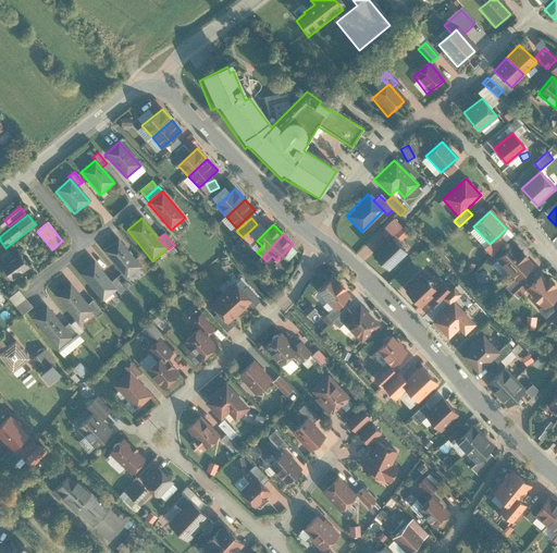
[(506,243),(499,235),(490,244),(484,249),(491,256),(506,243)]
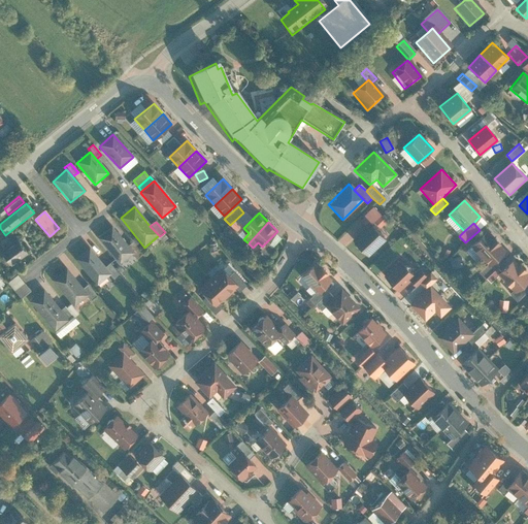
[(369,224),(353,240),(369,256),(386,239),(369,224)]
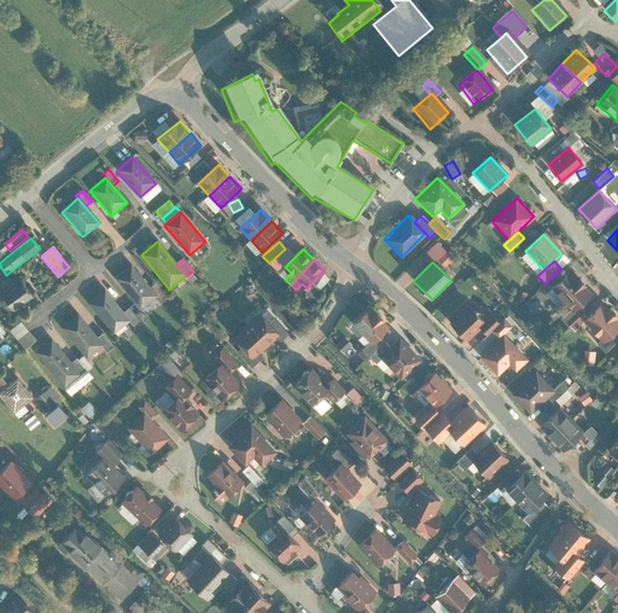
[(150,290),(130,268),(115,281),(140,310),(156,297),(150,290)]
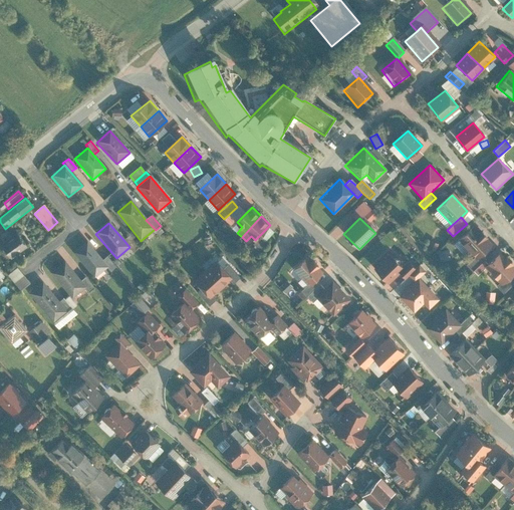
[(490,244),(472,226),(458,240),(474,256),(476,258),(481,253),(490,244)]
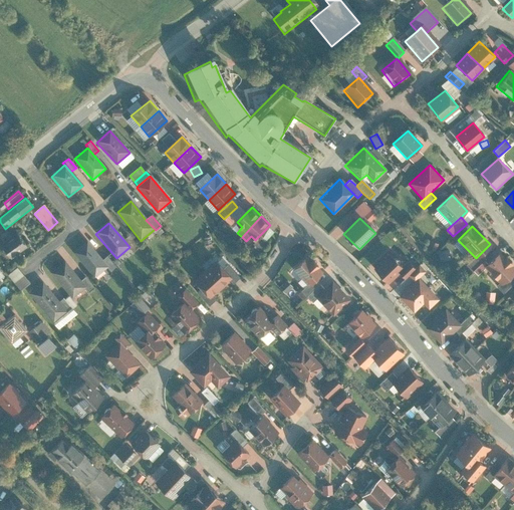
[(264,232),(268,238),(274,234),(270,229),(264,232)]
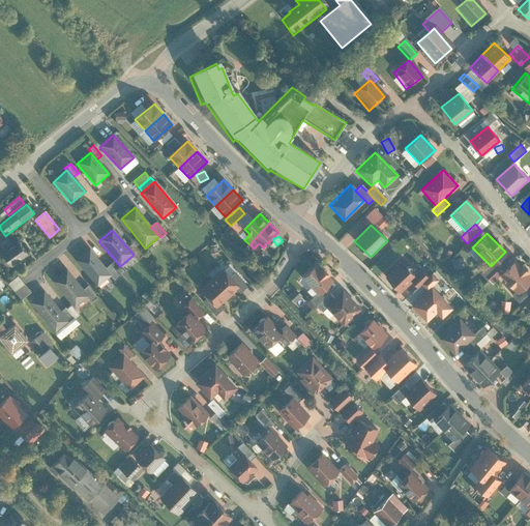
[(1,253),(11,267),(28,255),(18,241),(1,253)]
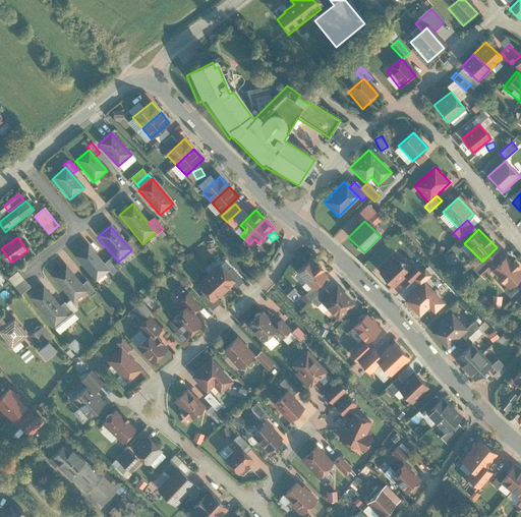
[(126,244),(131,250),(135,255),(140,251),(130,240),(126,244)]
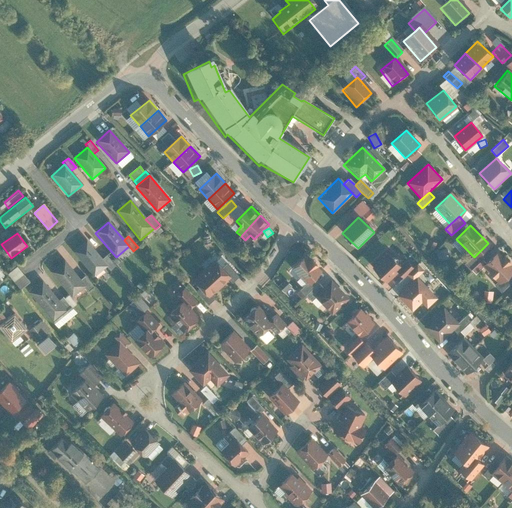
[(259,251),(266,243),(259,237),(253,244),(259,251)]
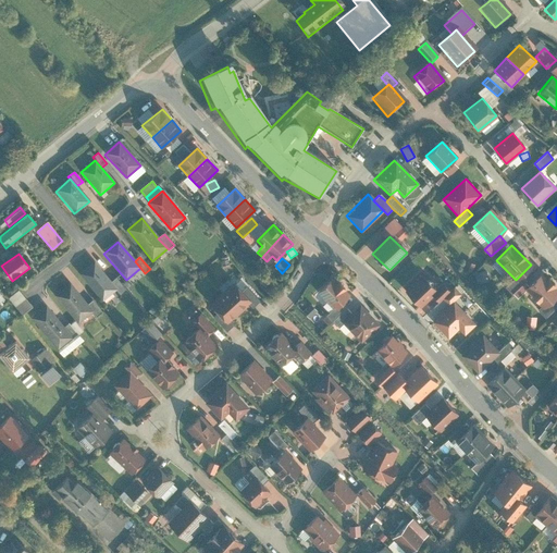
[(496,261),(492,266),(499,273),(504,269),(496,261)]
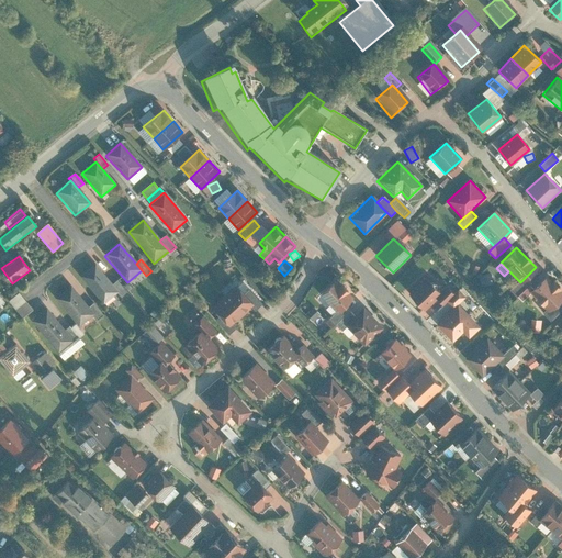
[(112,286),(94,266),(80,278),(103,304),(116,293),(117,292),(112,286)]
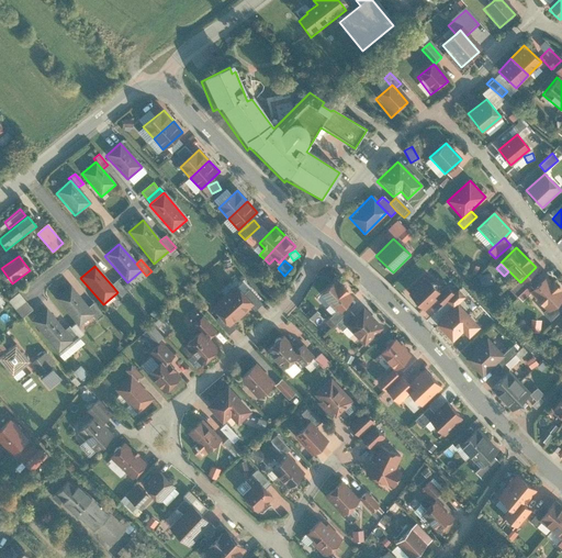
[(490,276),(480,278),(482,287),(492,285),(490,276)]
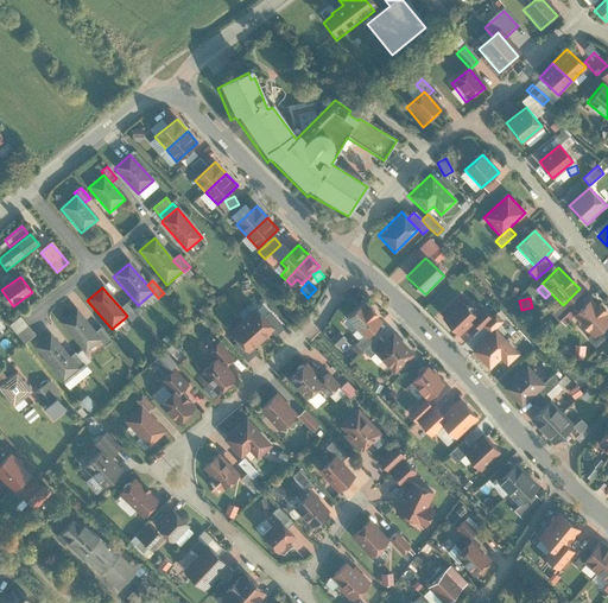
[(575,306),(569,299),(563,305),(561,303),(550,312),(558,322),(575,306)]
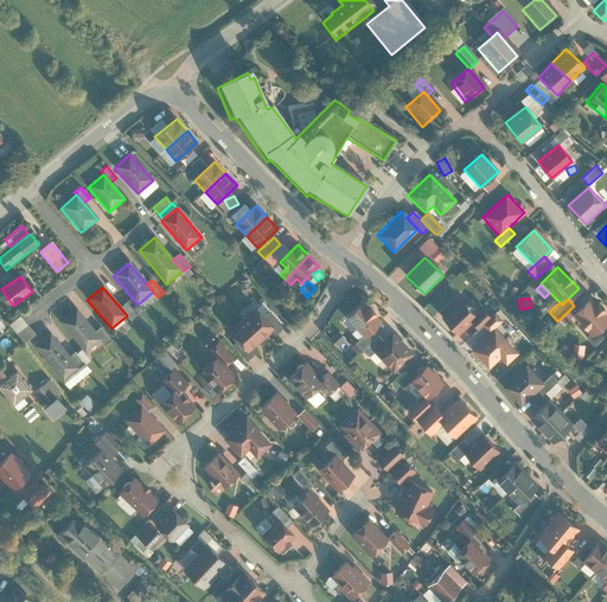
[(459,301),(442,316),(458,334),(471,322),(475,318),(459,301)]
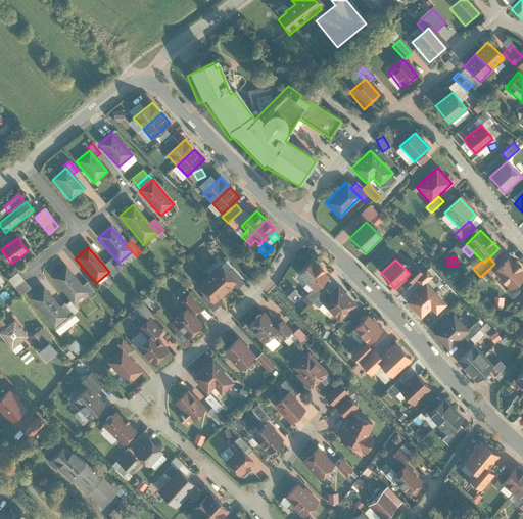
[(522,276),(522,274),(509,260),(493,274),(508,288),(509,290),(521,278),(522,276)]
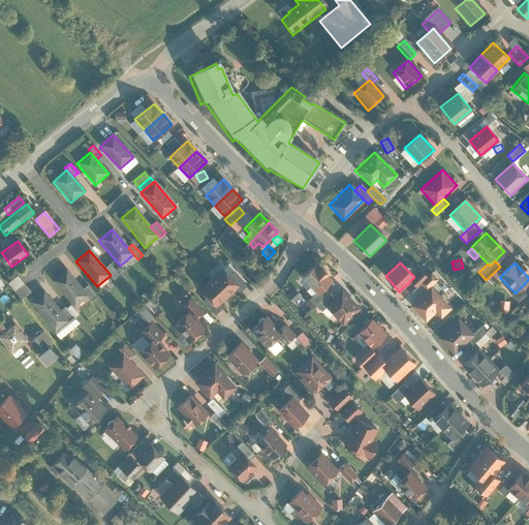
[(317,264),(303,278),(317,294),(333,279),(317,264)]
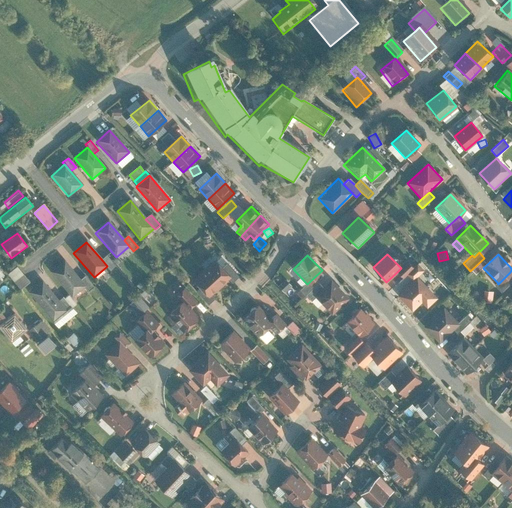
[(106,256),(102,260),(107,266),(106,267),(112,272),(116,268),(106,256)]
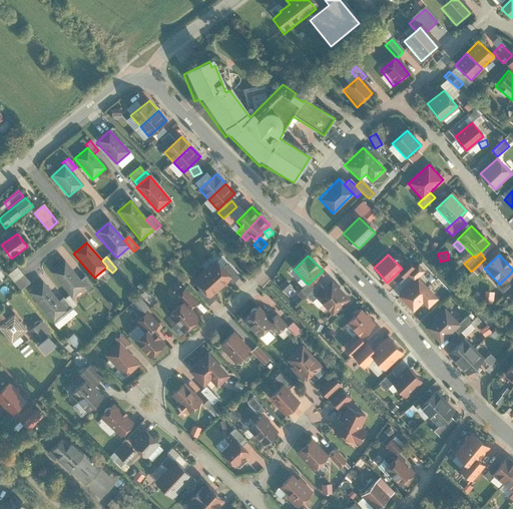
[(214,261),(204,270),(222,288),(229,281),(232,279),(223,269),(214,261)]
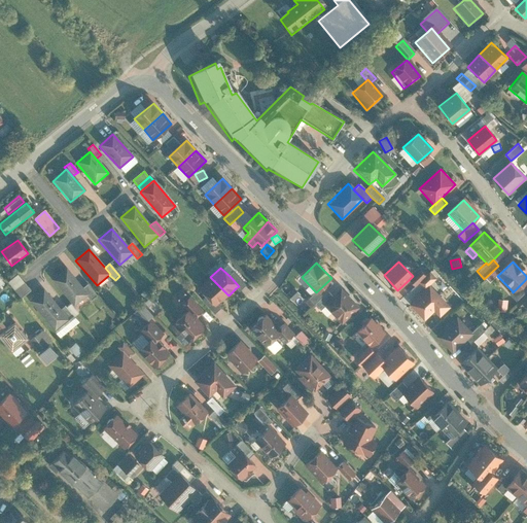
[(82,289),(66,270),(51,281),(73,307),(86,295),(82,289)]
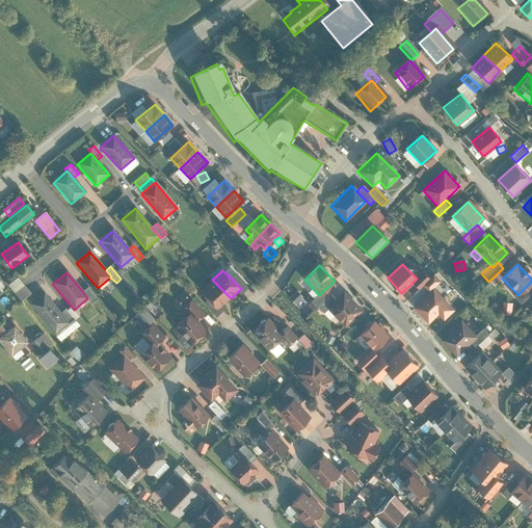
[(423,273),(417,279),(413,283),(419,289),(422,286),(429,279),(423,273)]
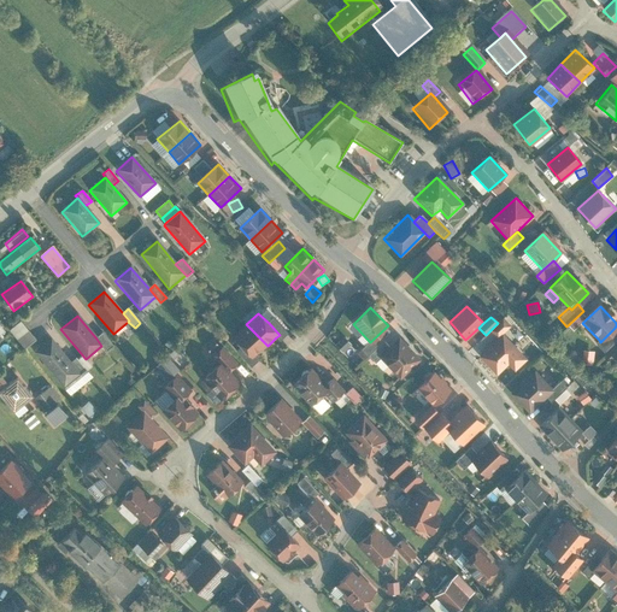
[(274,318),(269,323),(280,335),(276,337),(281,342),(288,334),(274,318)]
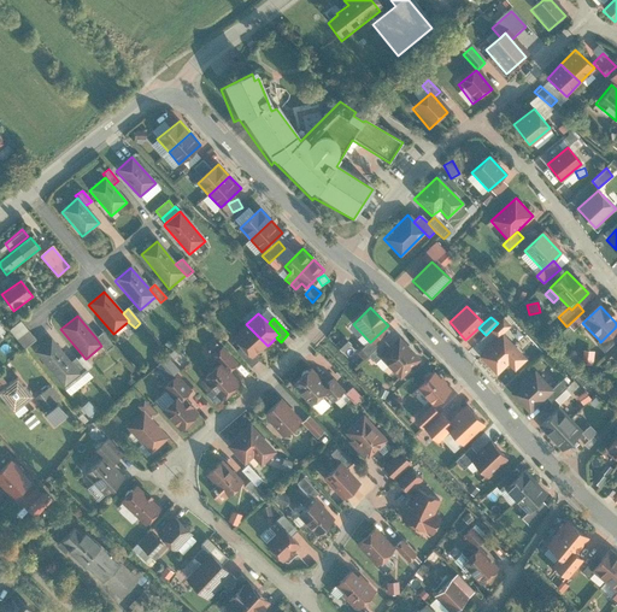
[(503,319),(498,323),(489,331),(498,340),(503,336),(510,328),(503,319)]
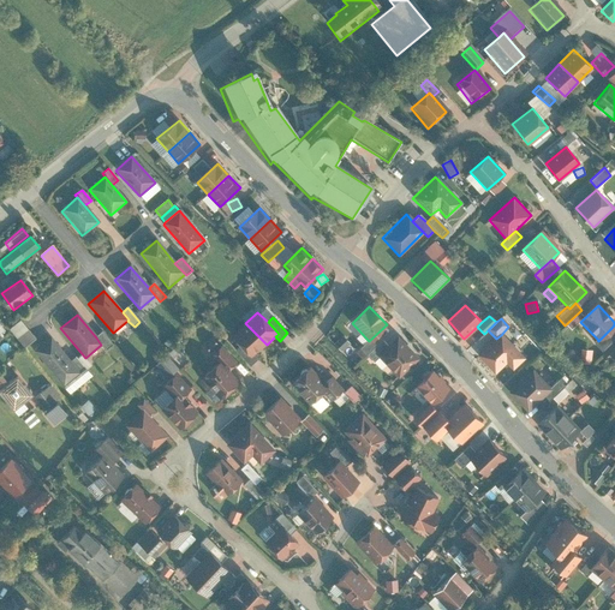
[(19,321),(10,330),(25,348),(35,340),(19,321)]
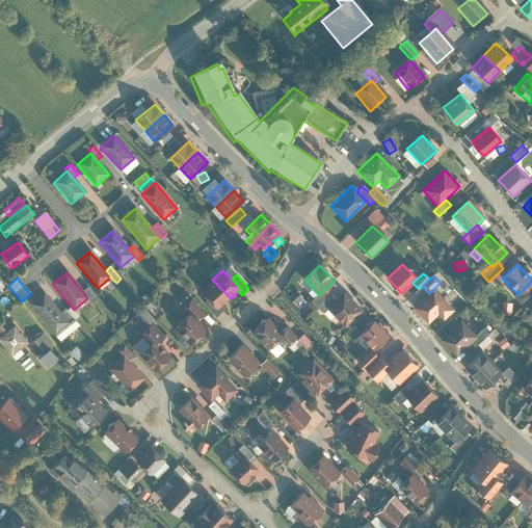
[(231,298),(212,280),(203,290),(204,292),(221,309),(231,298)]
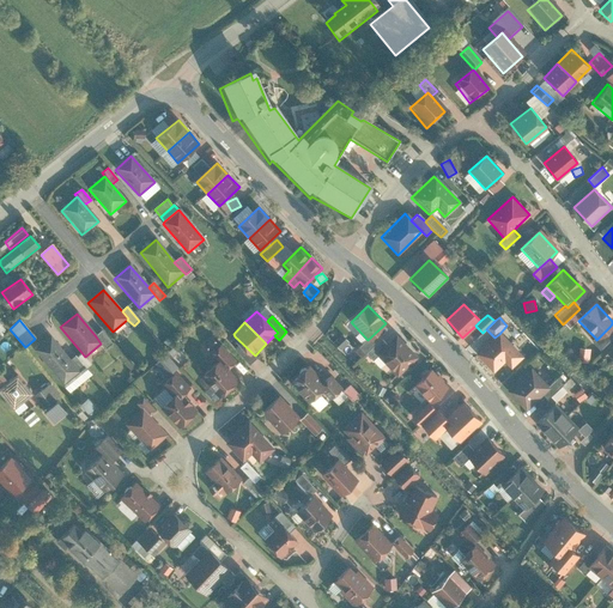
[(612,339),(612,328),(611,326),(596,340),(595,338),(592,341),(600,350),(612,339)]
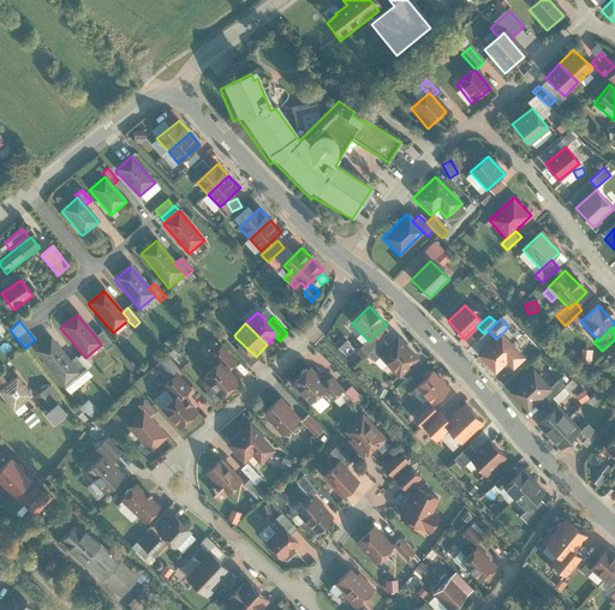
[(96,338),(101,345),(107,351),(113,346),(102,333),(96,338)]
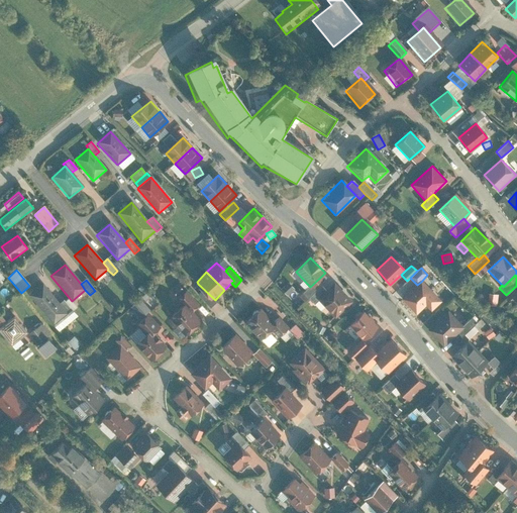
[(417,285),(402,299),(416,314),(425,306),(430,311),(440,302),(421,282),(417,285)]
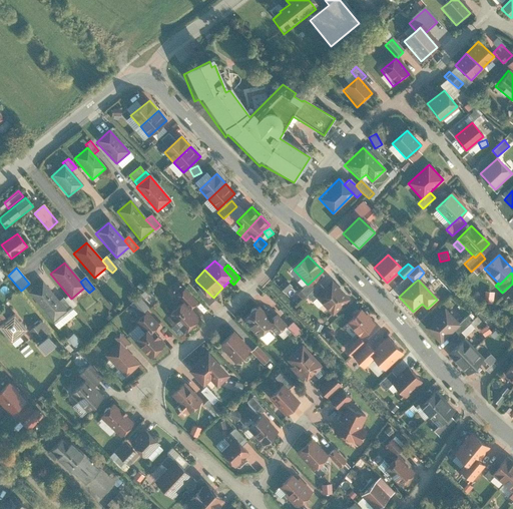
[(334,281),(316,297),(334,316),(351,300),(334,281)]
